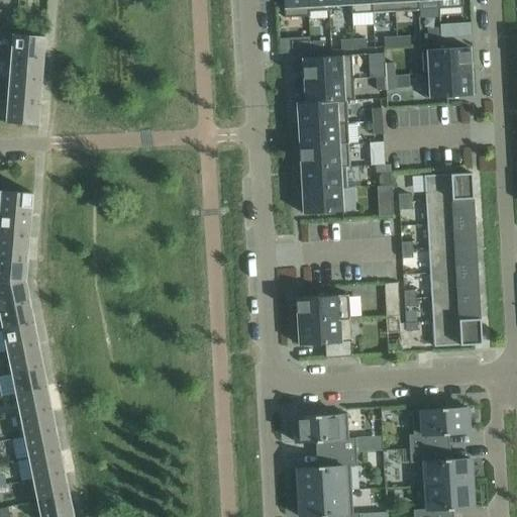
[(283,0),(285,18),(308,16),(307,0),(283,0)]
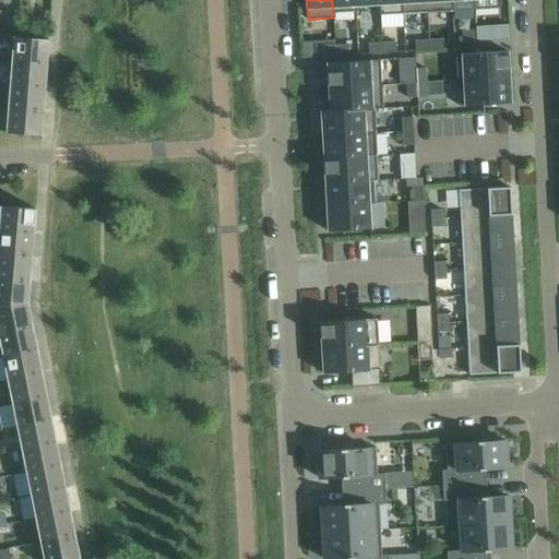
[(355,0),(332,0),(333,18),(334,18),(334,13),(356,11),(356,7),(355,0)]
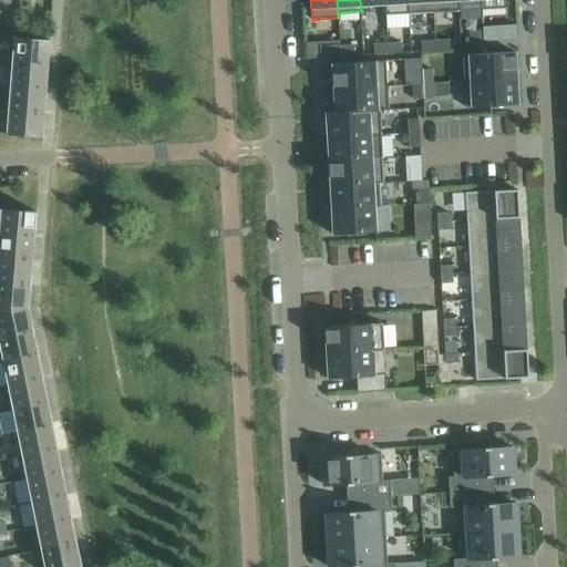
[(409,0),(384,0),(385,4),(406,3),(408,14),(410,14),(409,0)]
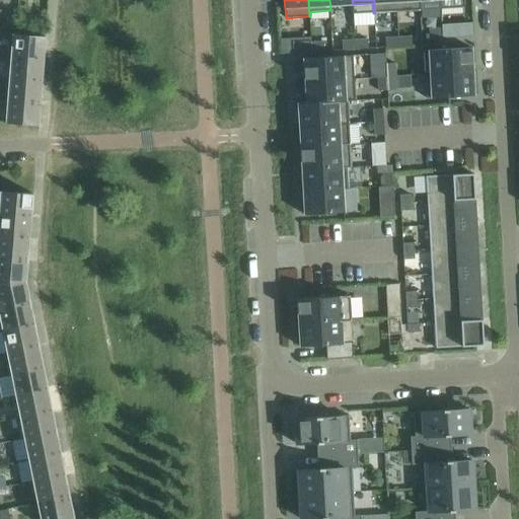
[(395,0),(374,0),(375,13),(396,11),(395,0)]
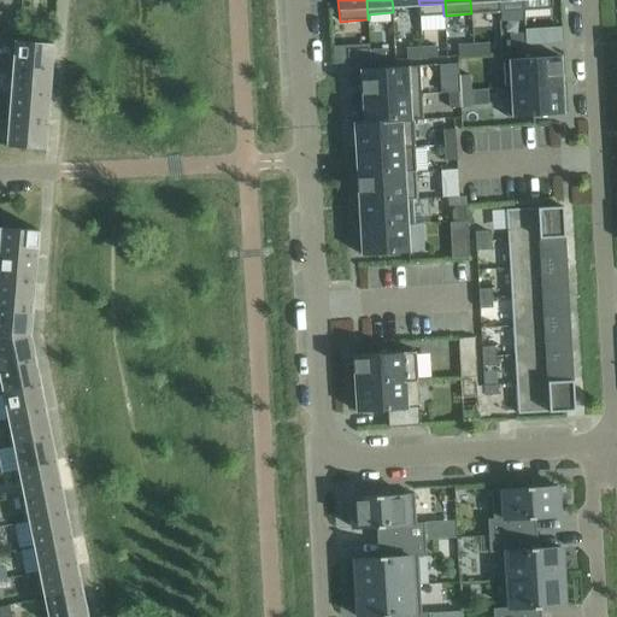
[(497,0),(470,0),(471,13),(498,12),(497,0)]
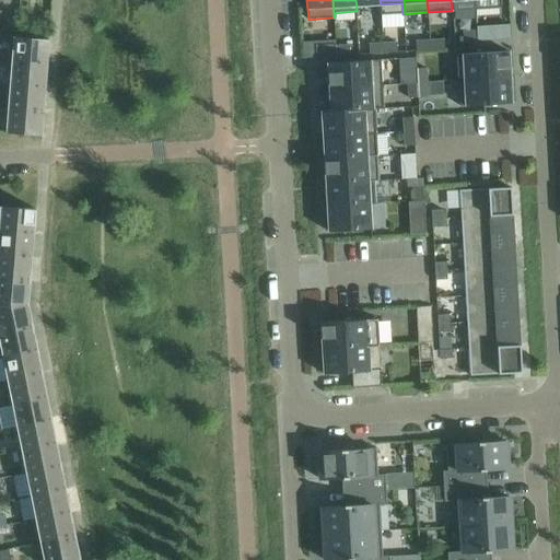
[(474,0),(451,0),(452,11),(454,11),(454,0),(461,0),(474,0),(475,10),(476,10),(474,0)]
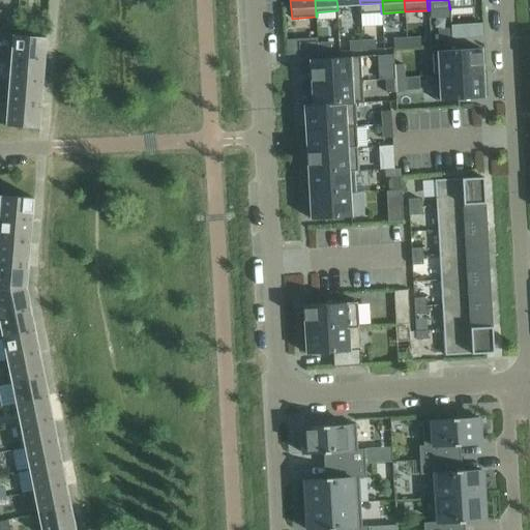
[(448,0),(450,9),(474,7),(473,0),(448,0)]
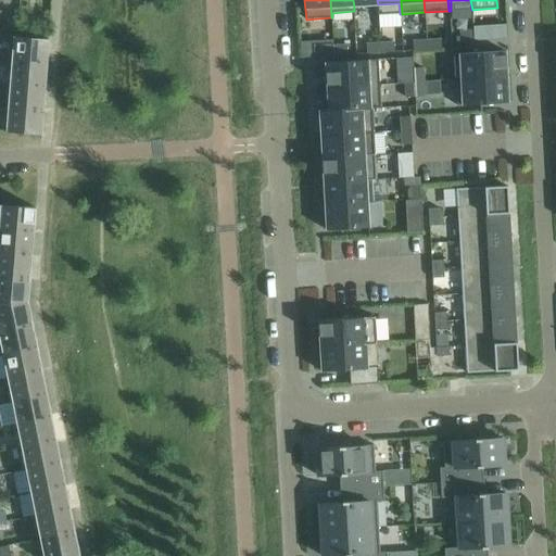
[(19,9),(17,20),(28,21),(29,10),(19,9)]
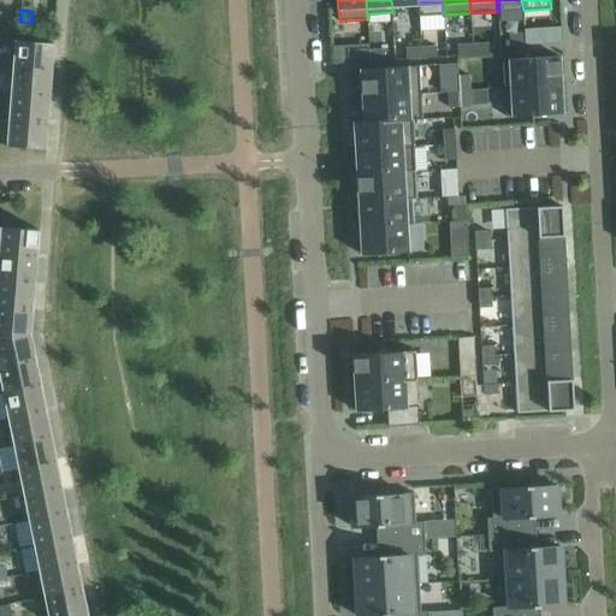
[(548,29),(549,45),(563,43),(562,28),(548,29)]
